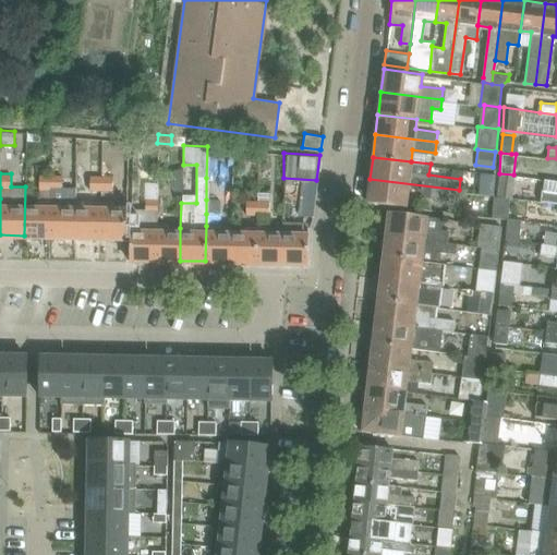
[(511,197),(513,175),(499,173),(497,195),(509,196),(511,197)]
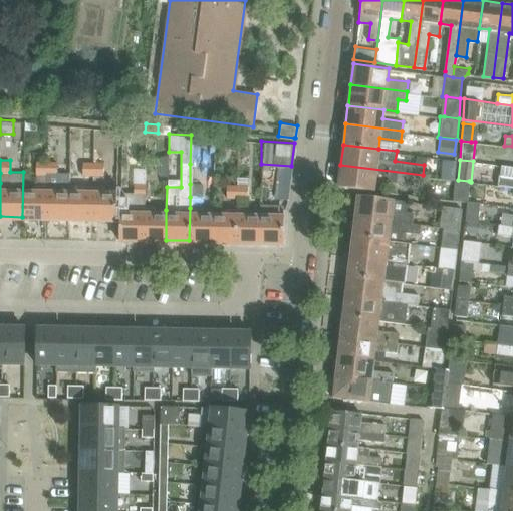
[(23,188),(22,217),(45,217),(46,161),(35,161),(35,188),(23,188)]
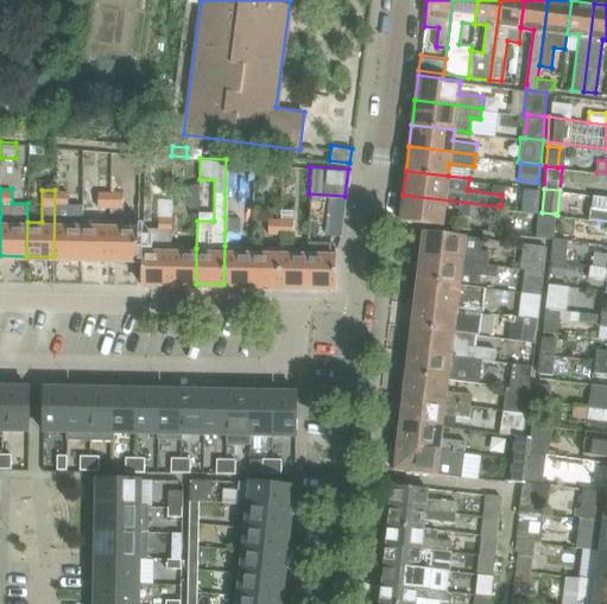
[(54,256),(82,258),(82,222),(82,204),(67,203),(68,190),(55,190),(54,256)]
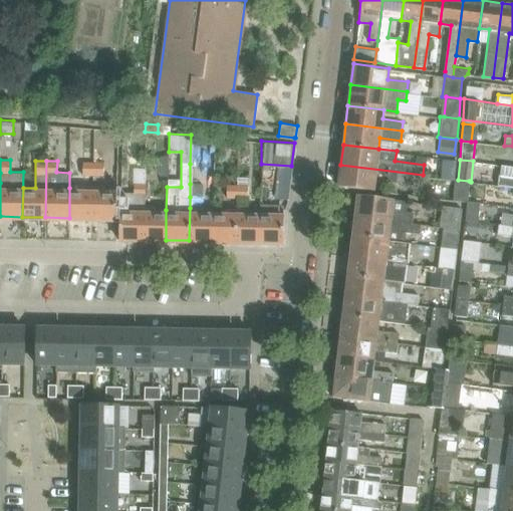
[(93,162),(82,162),(82,175),(93,175),(93,162)]
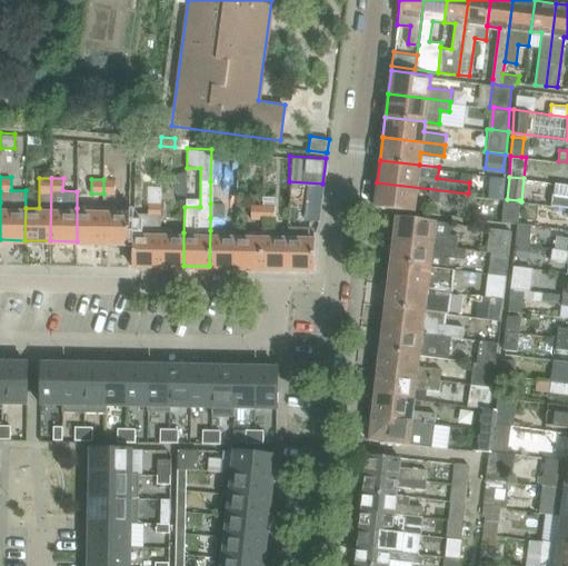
[(103,179),(103,194),(115,194),(115,179),(103,179)]
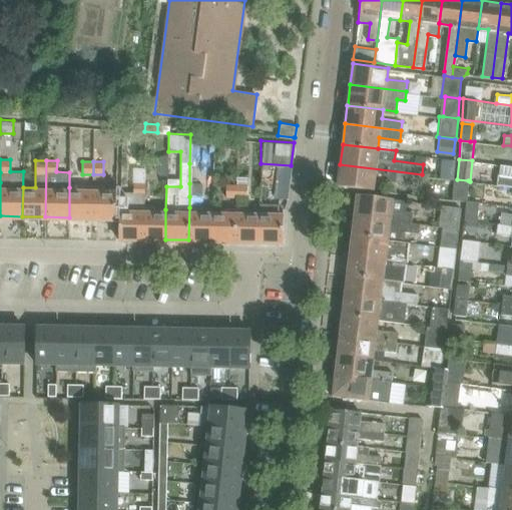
[(422,174),(340,164),(337,185),(373,189),(374,178),(421,184),(422,174)]
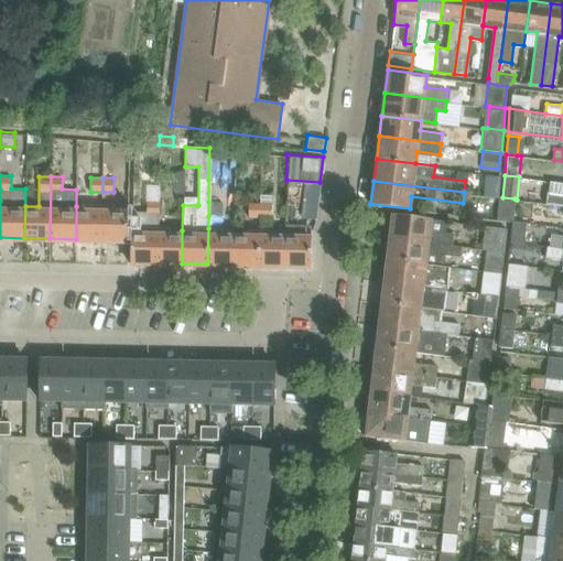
[(547,191),(544,203),(562,204),(562,182),(550,181),(548,191),(547,191)]
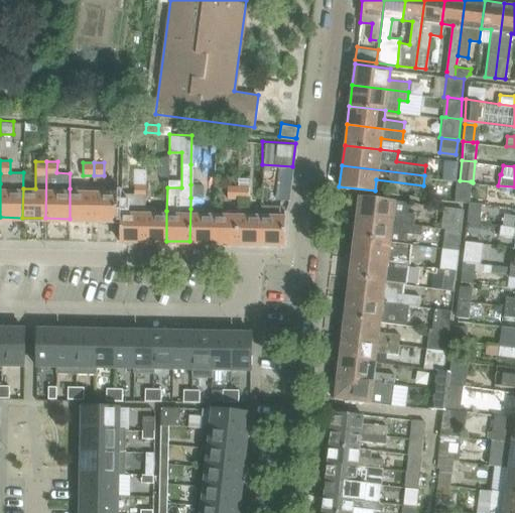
[(238,176),(238,185),(237,199),(248,199),(248,185),(248,176),(238,176)]
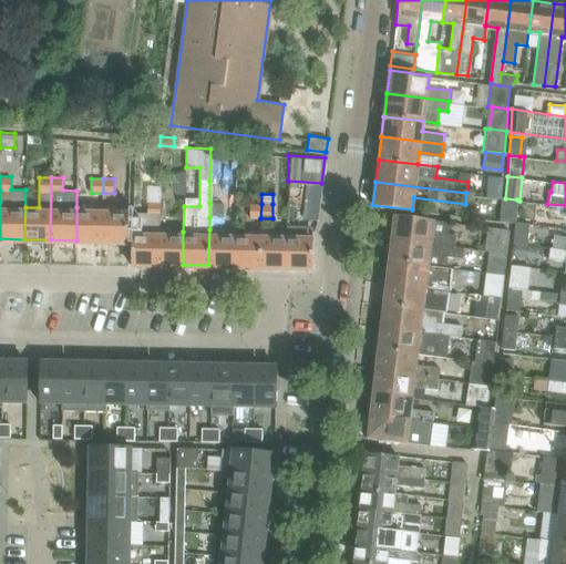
[(517,200),(505,198),(501,198),(498,221),(516,223),(516,221),(517,200)]
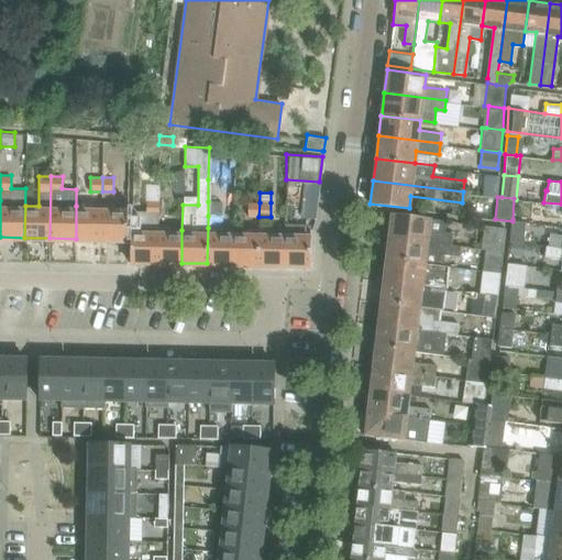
[(145,215),(156,215),(156,200),(145,200),(145,209),(145,215)]
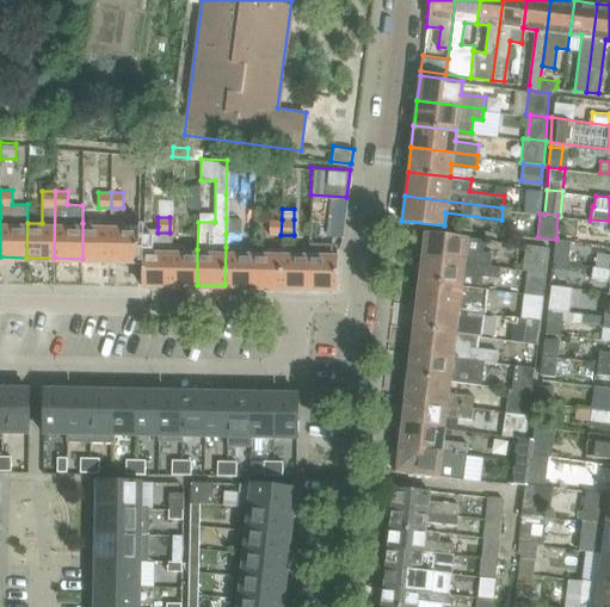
[(82,223),(82,259),(110,259),(110,220),(97,218),(97,224),(82,223)]
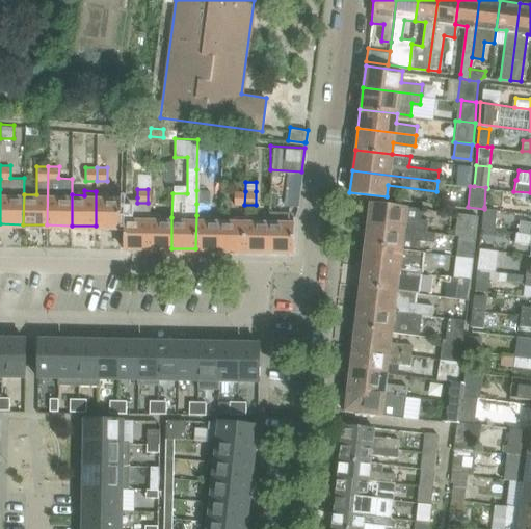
[(207,190),(196,190),(196,204),(207,204),(207,190)]
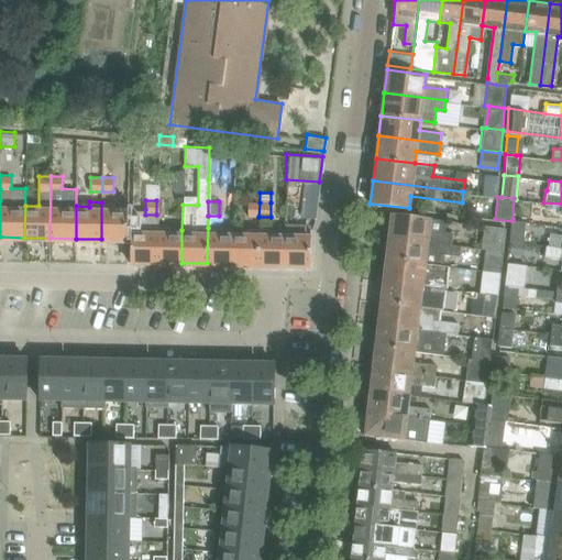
[(101,202),(101,239),(127,240),(127,207),(113,207),(113,202),(101,202)]
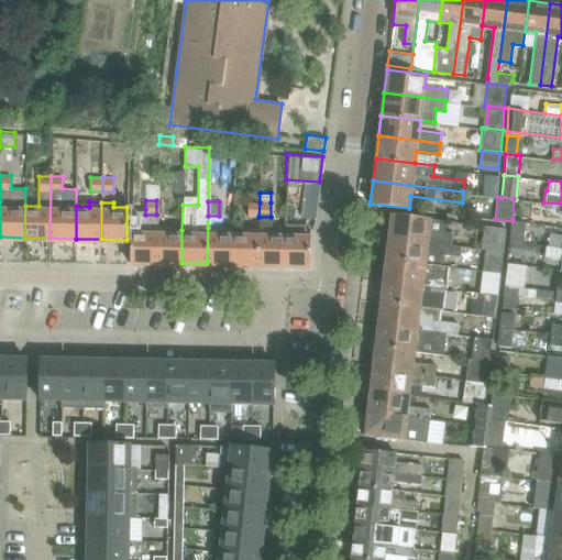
[(248,217),(259,217),(260,202),(248,202),(248,217)]
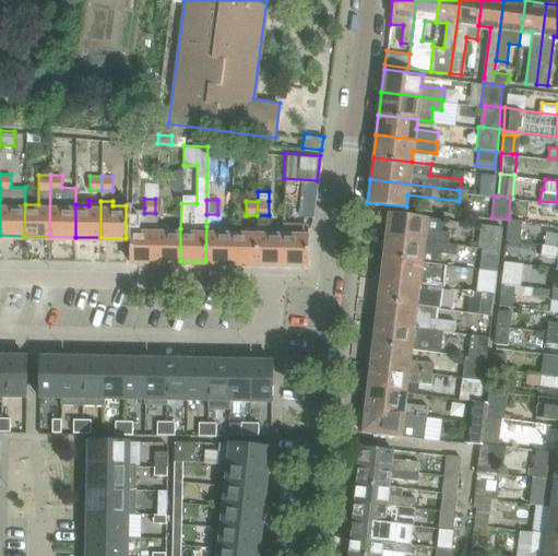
[(130,206),(129,260),(154,260),(155,223),(155,213),(144,213),(144,208),(130,206)]
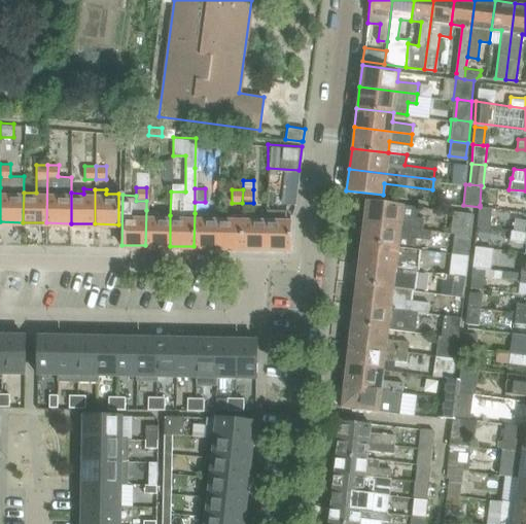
[(417,205),(366,199),(363,221),(421,228),(423,217),(416,216),(417,206),(417,205)]
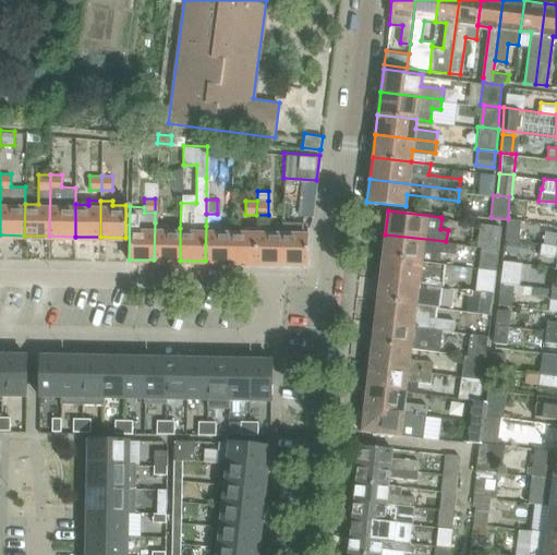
[(508,217),(508,219),(506,238),(518,240),(520,219),(508,217)]
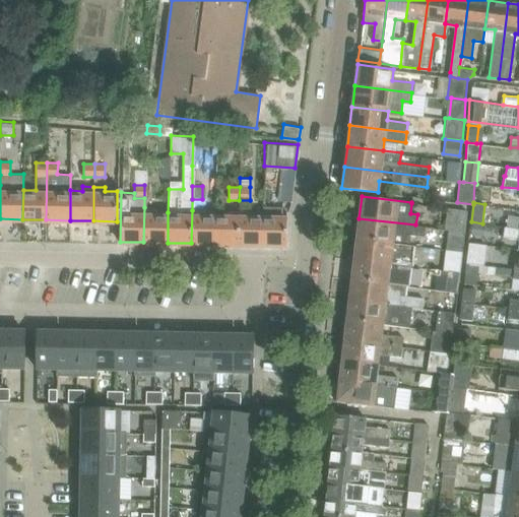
[(263,214),(262,244),(285,245),(286,211),(286,208),(276,208),(276,204),(263,204),(263,214)]
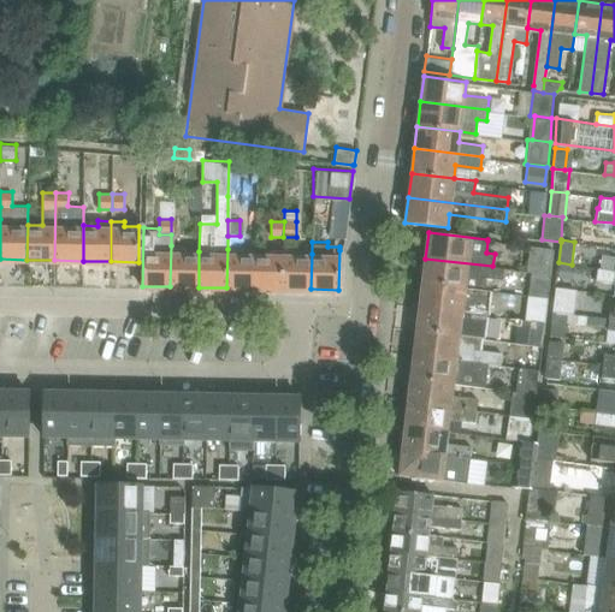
[(171,245),(170,286),(199,287),(199,251),(185,251),(185,245),(171,245)]
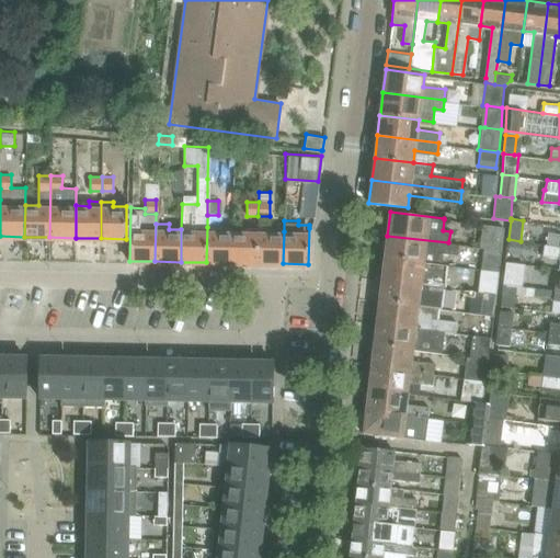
[(503,226),(482,224),(479,247),(483,247),(501,249),(503,226)]
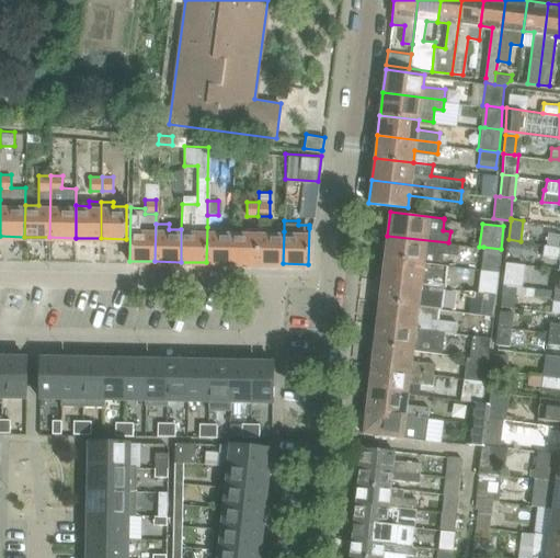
[(207,227),(206,262),(231,262),(232,230),(219,230),(219,227),(207,227)]
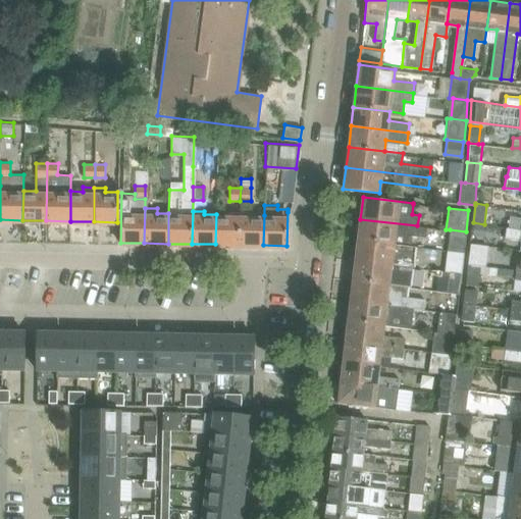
[(216,214),(215,244),(240,245),(240,211),(228,211),(228,214),(216,214)]
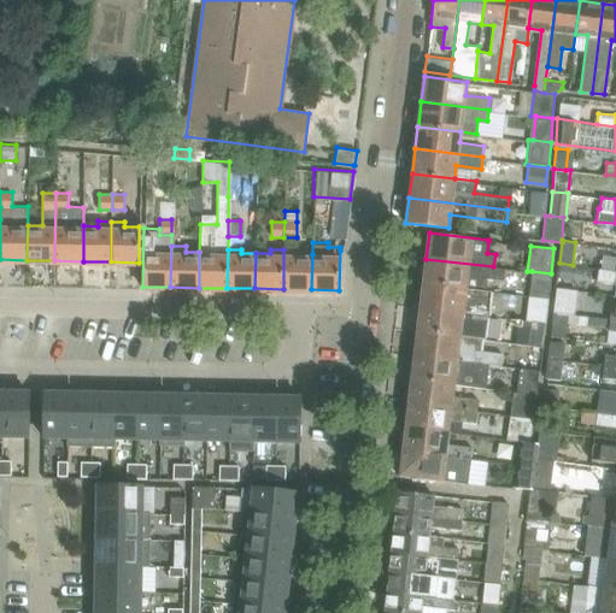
[(283,249),(283,289),(311,289),(312,254),(298,254),(298,251),(283,249)]
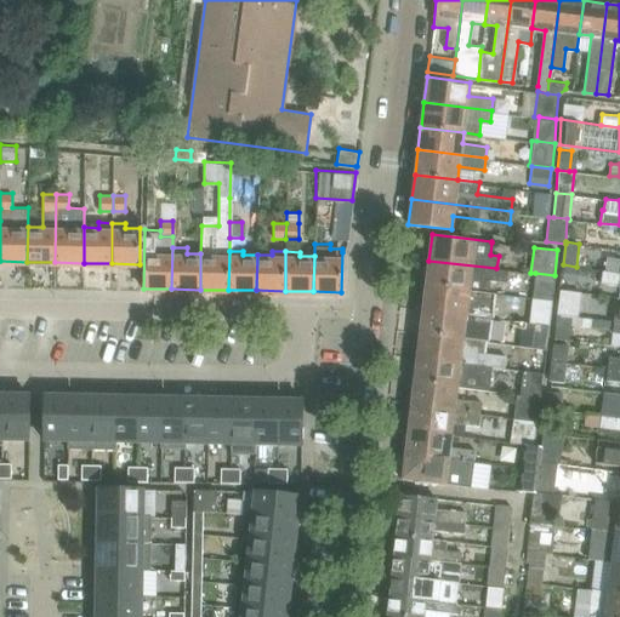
[(496,269),(496,268),(428,261),(426,284),(488,292),(489,279),(506,281),(508,270),(496,269)]
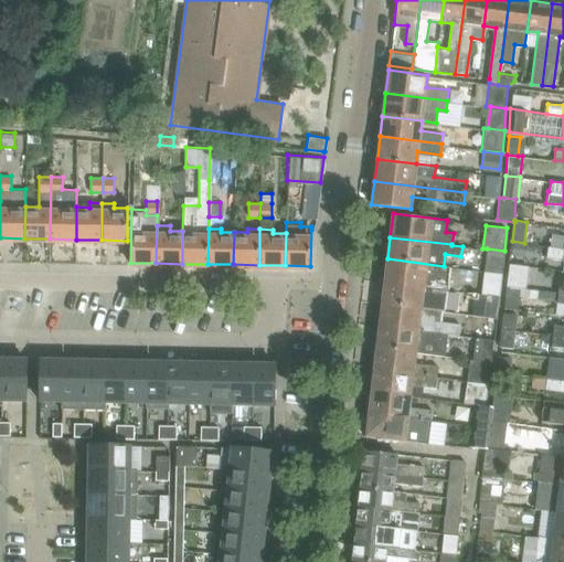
[(524,243),(512,242),(511,253),(523,254),(524,243)]
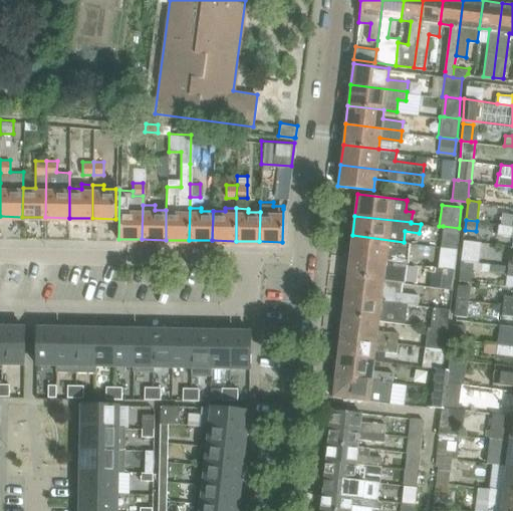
[(512,228),(512,225),(500,224),(498,223),(497,234),(512,236),(512,228)]
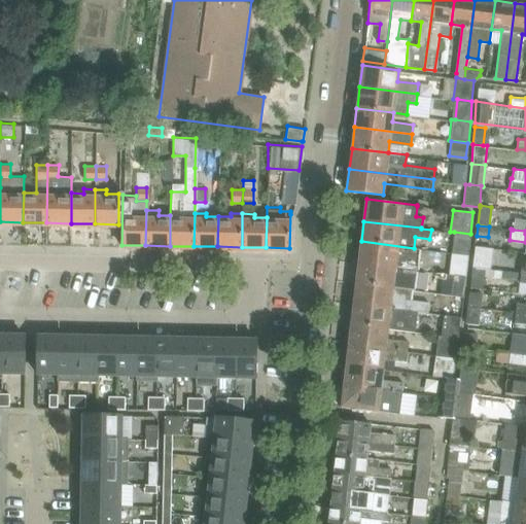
[(451,252),(467,254),(470,234),(454,232),(451,252)]
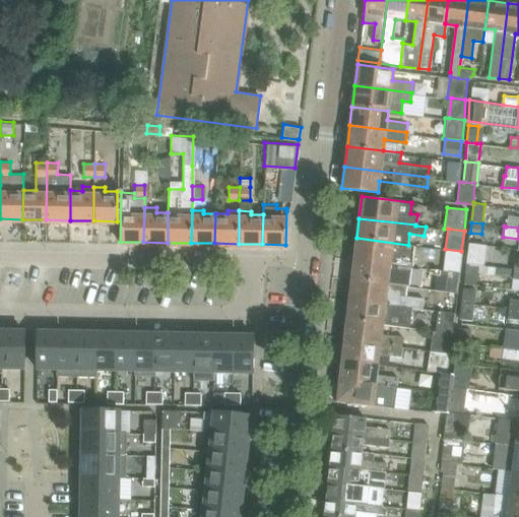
[(357,238),(353,258),(411,264),(411,265),(414,245),(408,245),(357,238)]
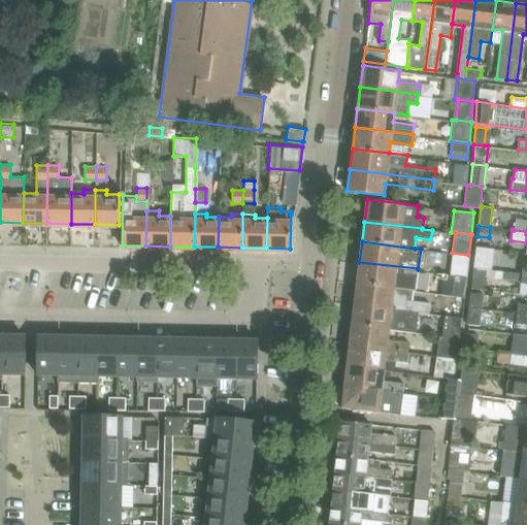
[(475,245),(473,266),(486,268),(490,268),(492,248),(475,245)]
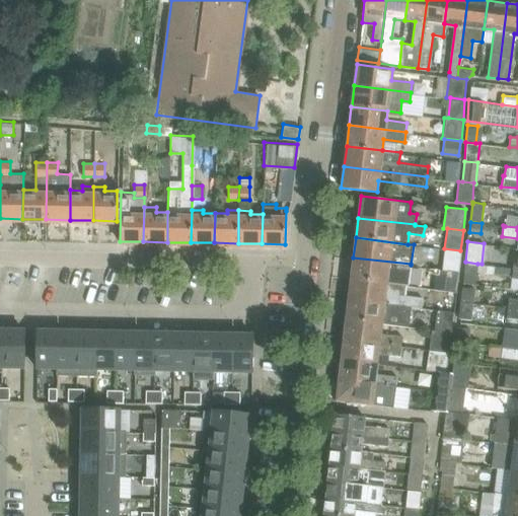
[(458,272),(460,250),(444,248),(442,269),(446,270),(458,272)]
